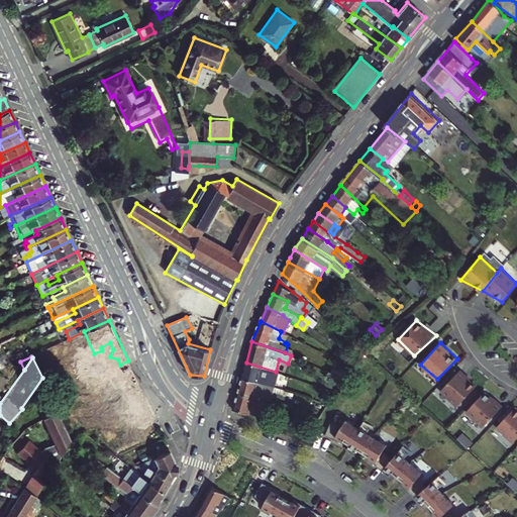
[(276,372),(246,363),(242,377),(259,382),(274,387),(276,387),(280,373),(276,372)]
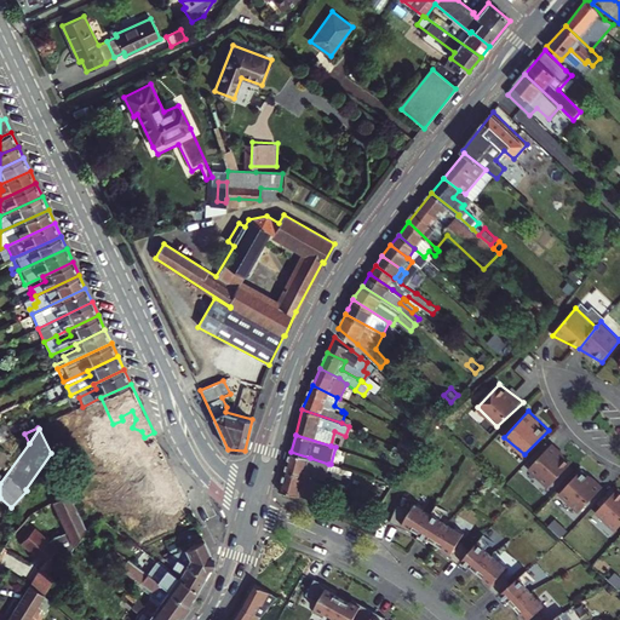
[(573,461),(552,443),(529,469),(550,486),(573,461)]
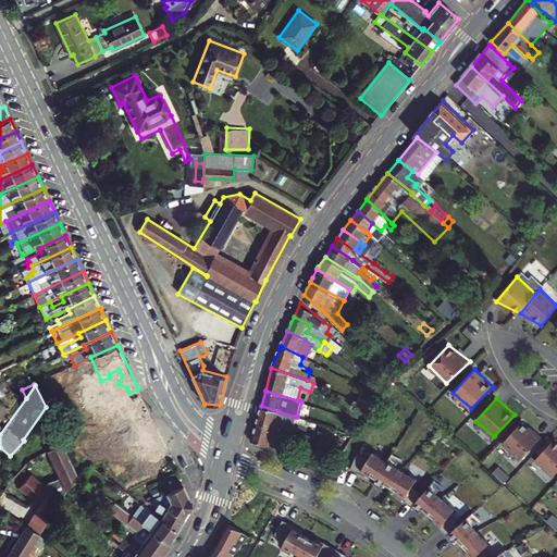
[(279,411),(261,406),(257,423),(274,429),(274,428),(283,431),(287,432),(292,433),(294,425),(292,425),(295,417),(279,411)]
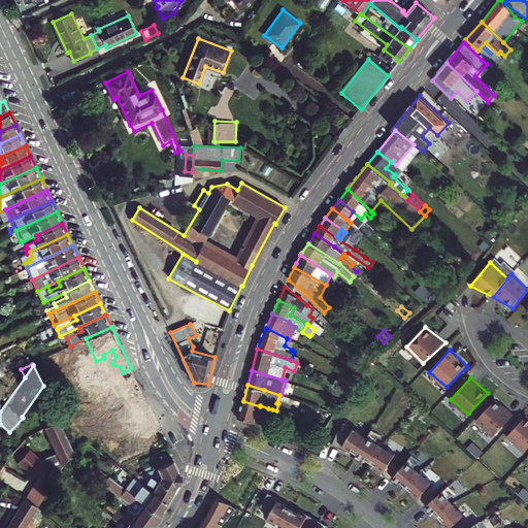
[(515,414),(497,397),(476,420),(493,435),(515,414)]
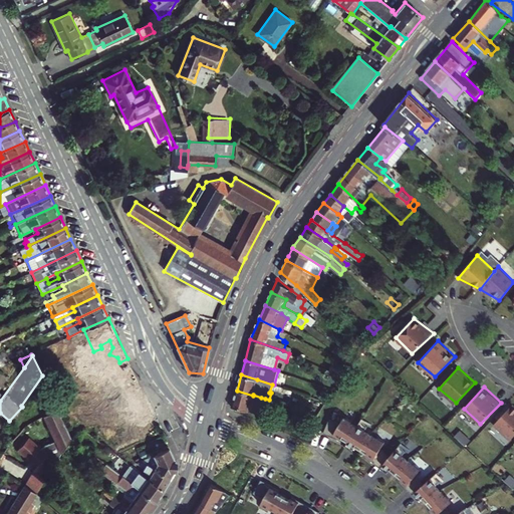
[(256,413),(261,398),(253,395),(253,396),(237,391),(233,405),(256,413)]
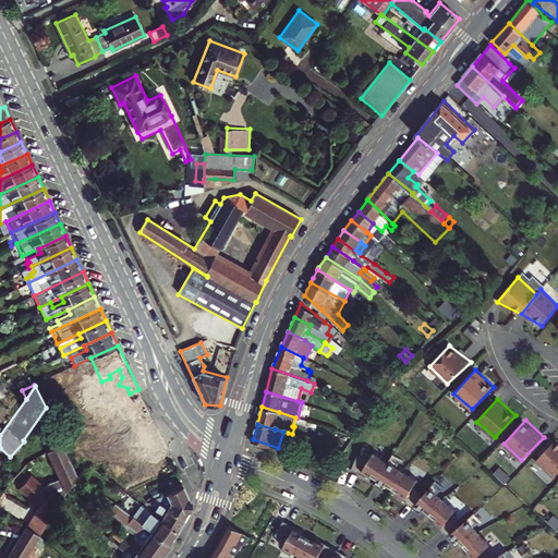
[(143,425),(129,432),(133,441),(147,435),(143,425)]
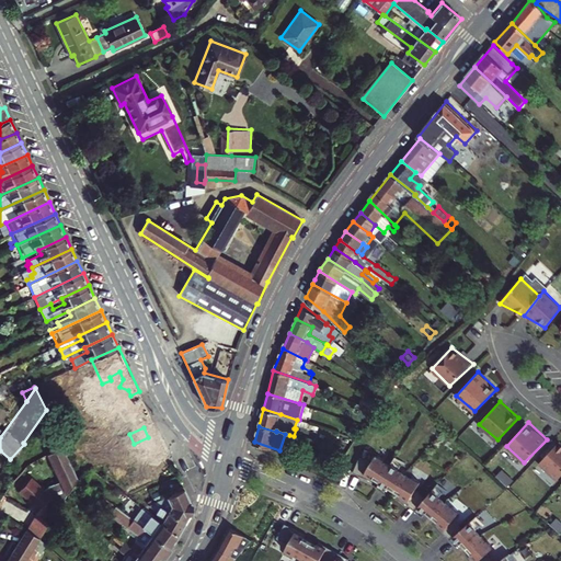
[(160,434),(134,446),(144,467),(155,461),(157,467),(172,460),(160,434)]
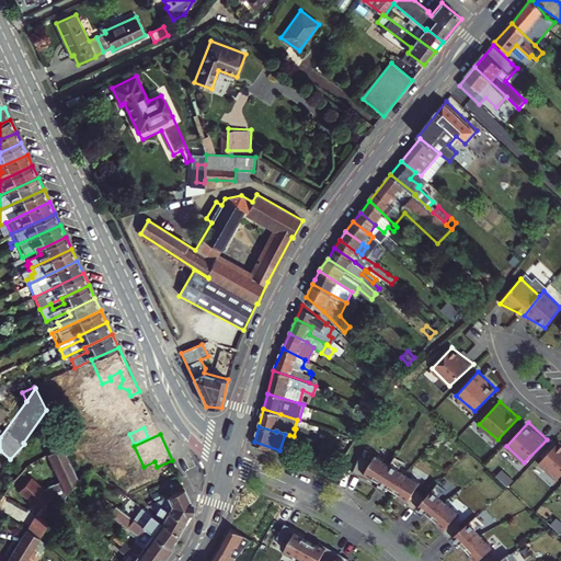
[(285,451),(289,435),(285,434),(279,450),(285,451)]
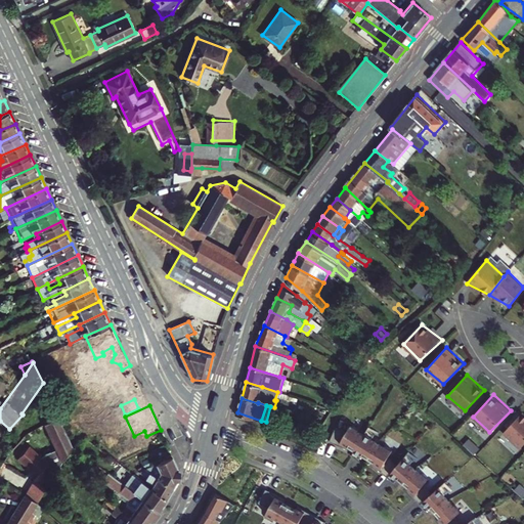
[(64,409),(57,413),(59,417),(60,420),(68,416),(64,409)]
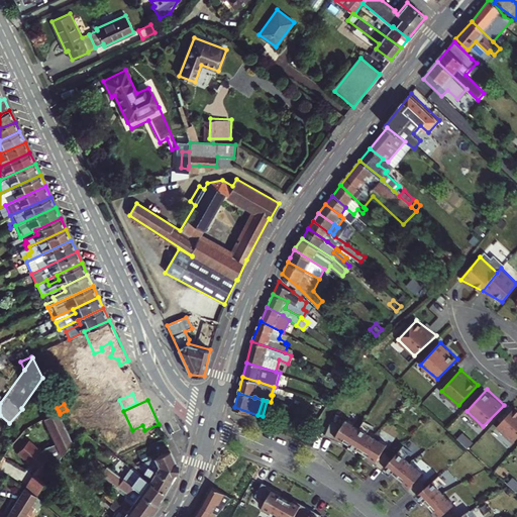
[(516,438),(516,406),(497,427),(513,442),(516,438)]
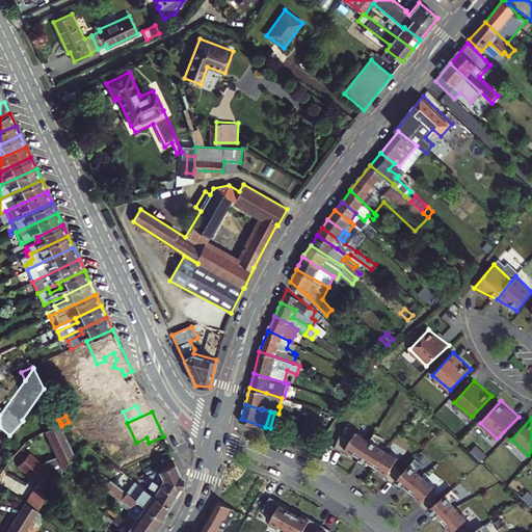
[(74,452),(73,449),(61,426),(60,423),(47,429),(59,454),(42,464),(41,463),(30,475),(40,483),(50,472),(55,477),(58,479),(74,453),(74,452)]
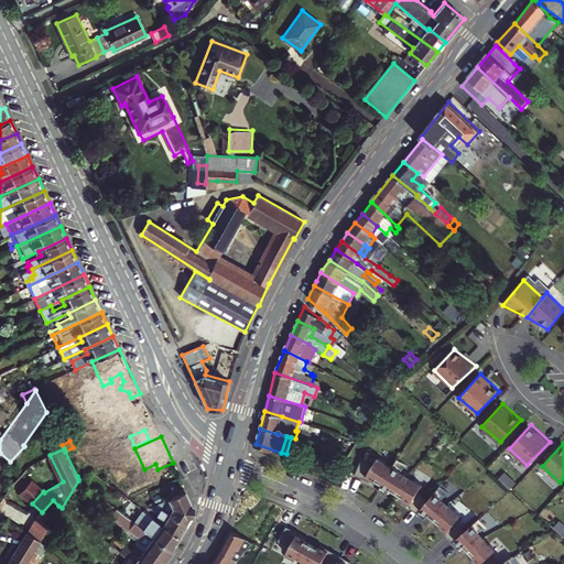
[(382,484),(392,467),(386,464),(387,462),(379,457),(375,464),(362,458),(355,474),(373,483),(376,479),(382,484)]
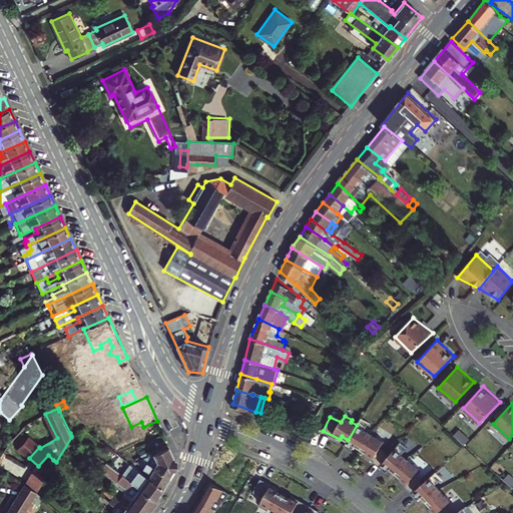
[(348,440),(345,445),(352,449),(355,444),(361,448),(371,433),(364,429),(365,428),(358,424),(357,425),(348,440)]
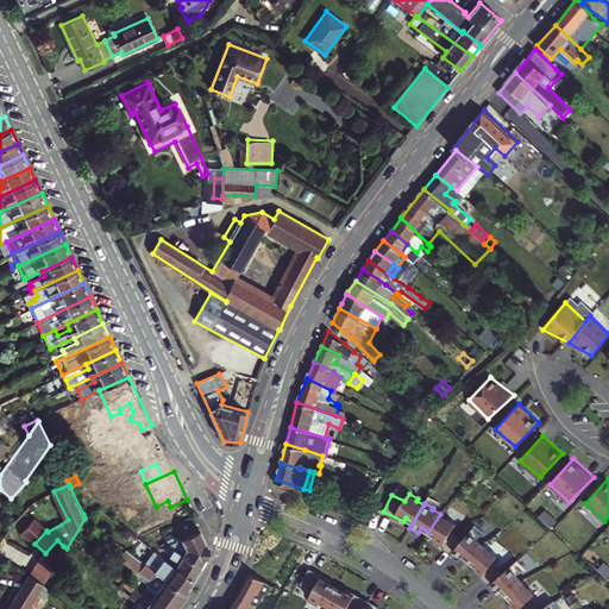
[(447,518),(440,514),(428,532),(435,537),(434,540),(451,554),(464,539),(452,529),(457,521),(449,516),(447,518)]
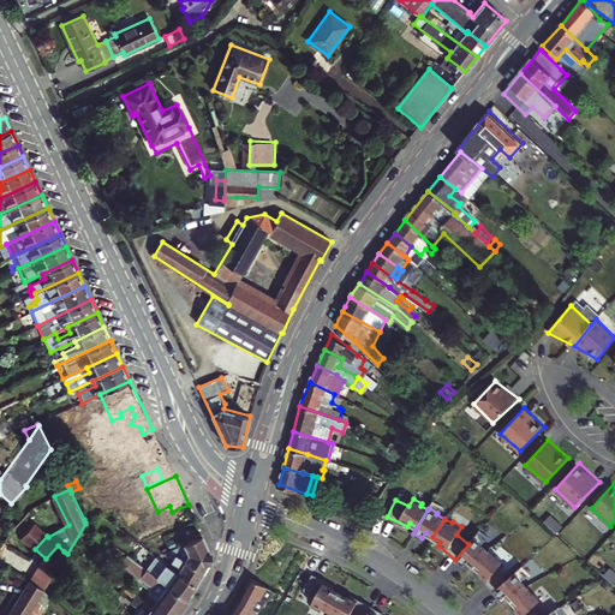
[(24,538),(35,549),(47,536),(36,525),(24,538)]
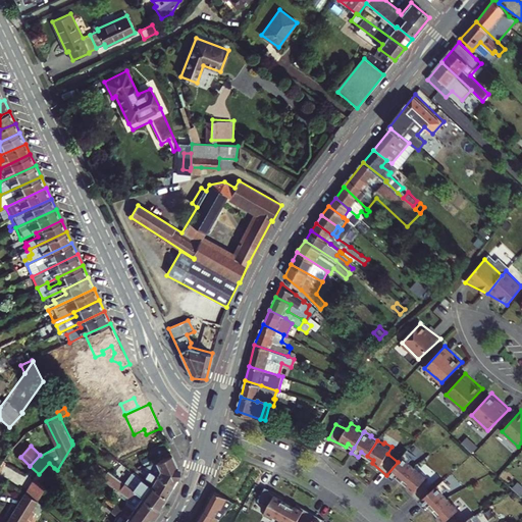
[(172,454),(146,466),(173,484),(177,478),(179,468),(172,454)]
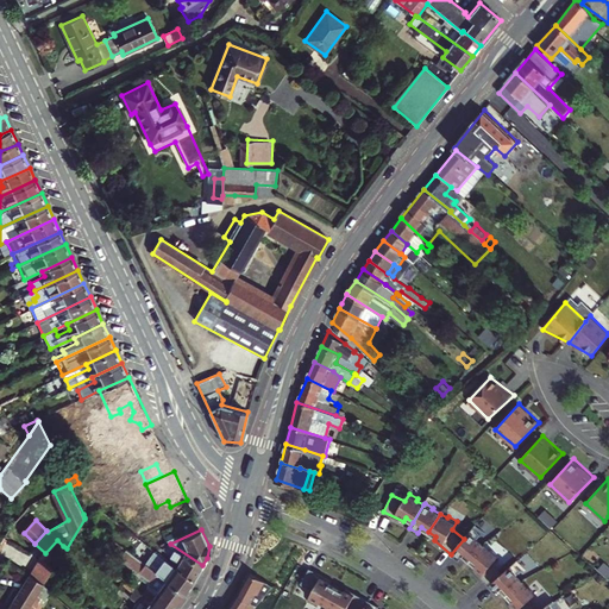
[(464,539),(451,554),(459,560),(464,554),(470,560),(484,544),(477,538),(478,537),(471,529),(464,539)]
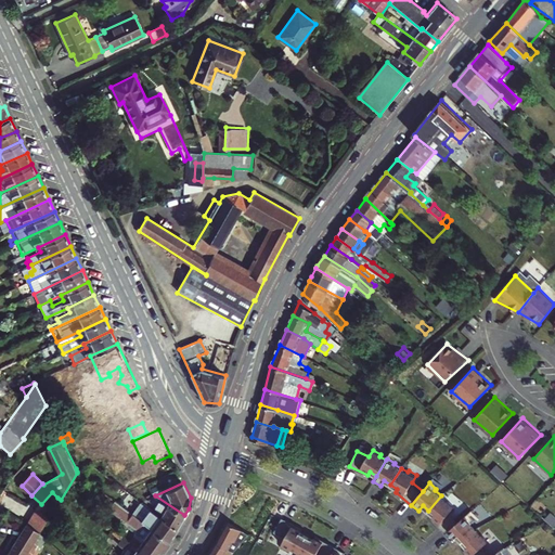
[(57,498),(52,492),(41,504),(37,508),(43,514),(57,498)]
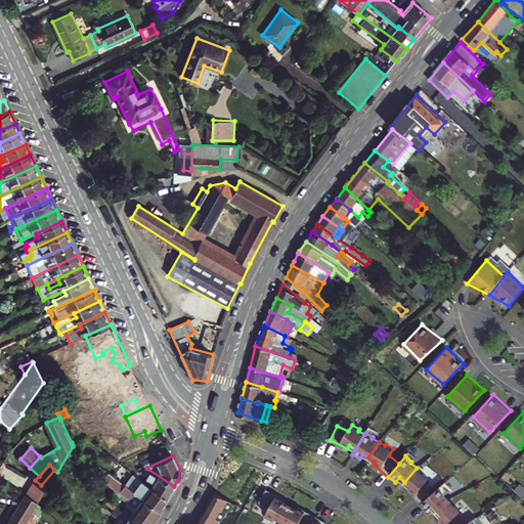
[(148,479),(146,482),(167,498),(174,486),(146,468),(138,472),(148,479)]
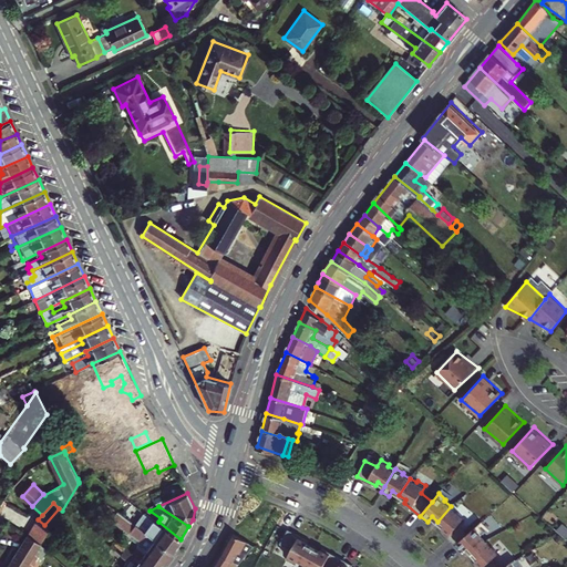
[(451,506),(437,522),(443,526),(441,529),(455,545),(468,533),(460,523),(465,516),(457,509),(456,511),(451,506)]
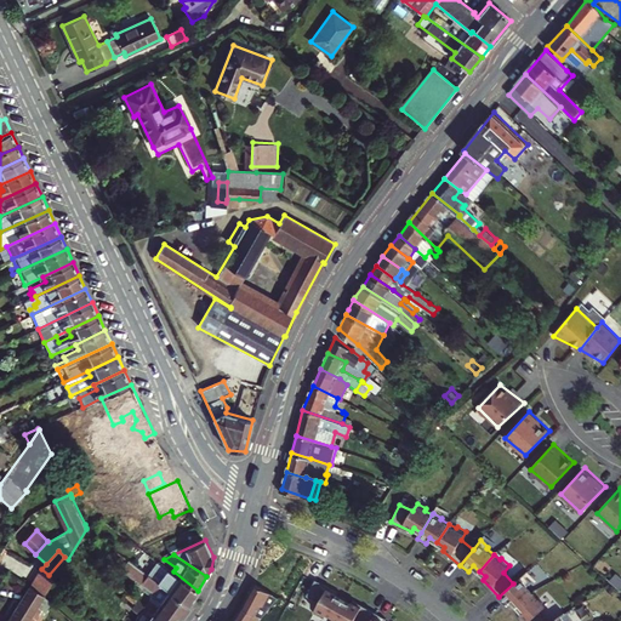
[(153,614),(160,620),(177,620),(189,605),(151,577),(127,560),(121,569),(138,581),(154,592),(152,597),(149,599),(158,607),(153,614)]
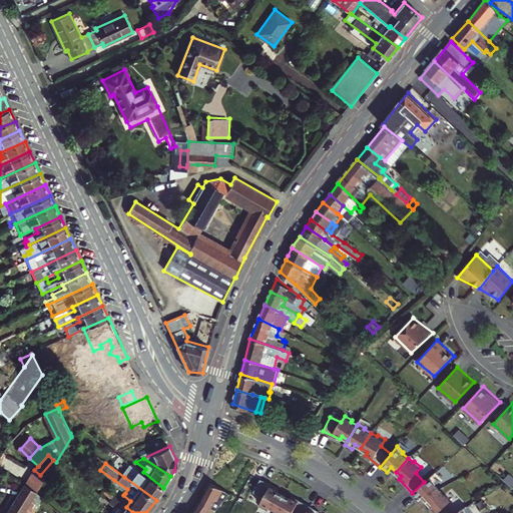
[(163,488),(143,472),(132,465),(124,477),(156,500),(163,488)]
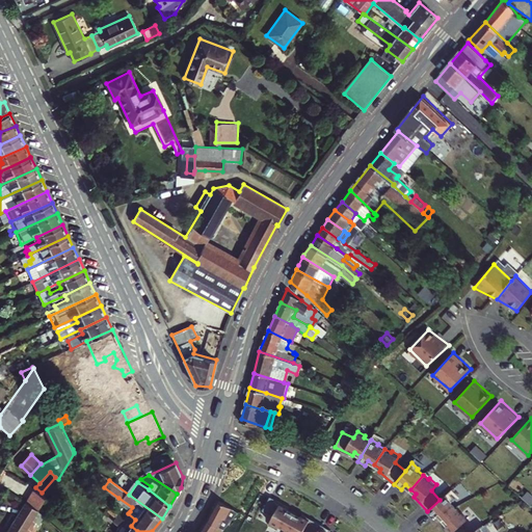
[(35,487),(26,502),(38,510),(47,498),(42,493),(35,487)]
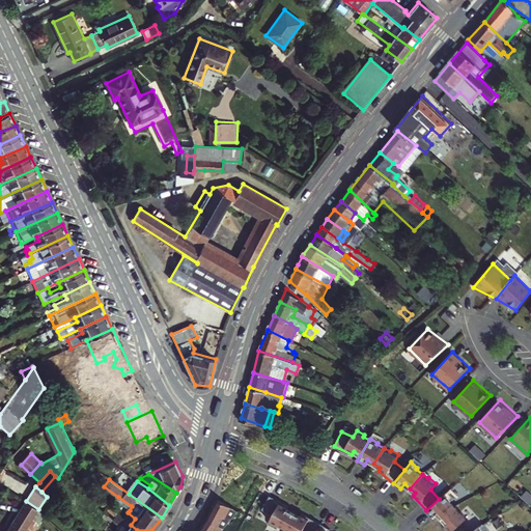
[(439,499),(426,510),(431,516),(437,512),(442,518),(455,505),(450,500),(452,499),(446,493),(439,499)]
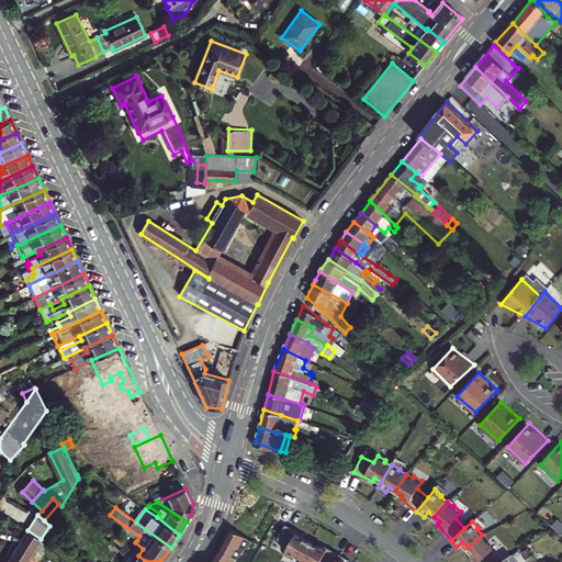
[(296,553),(303,558),(313,541),(305,537),(307,535),(288,523),(279,537),(291,543),(285,552),(294,558),(296,553)]
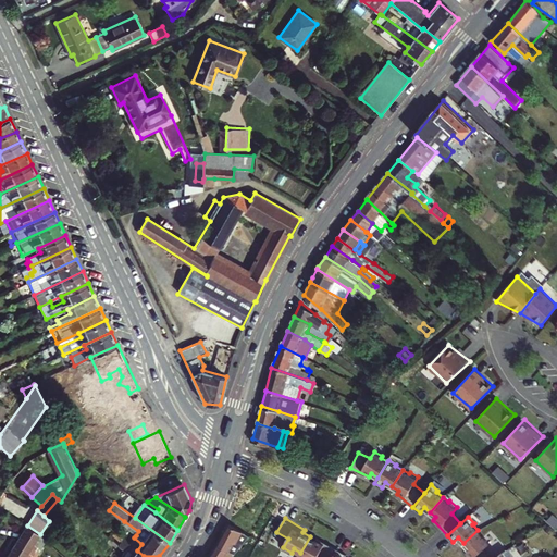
[(138,531),(124,521),(122,524),(136,535),(138,531)]
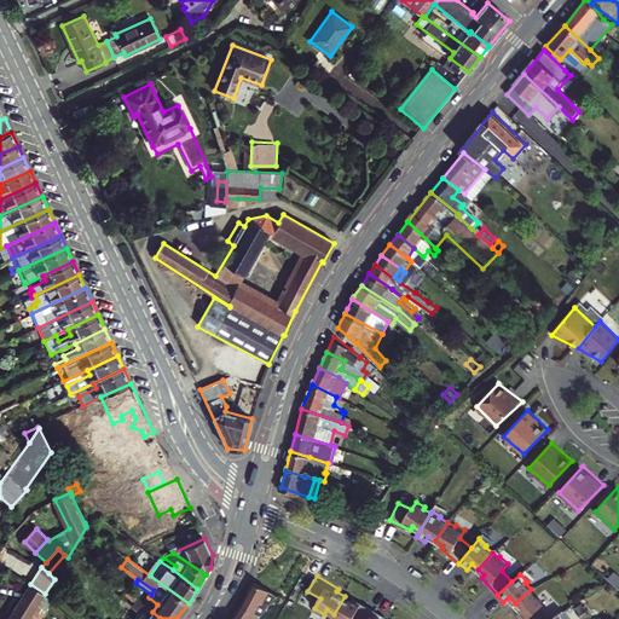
[(259,618),(278,597),(267,589),(255,583),(249,593),(232,618),(259,618)]
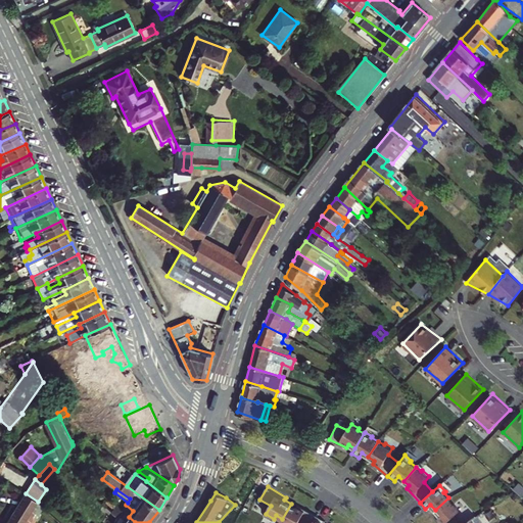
[(33,510),(38,502),(26,493),(6,522),(1,522),(0,522),(24,522),(27,518),(30,514),(33,510)]
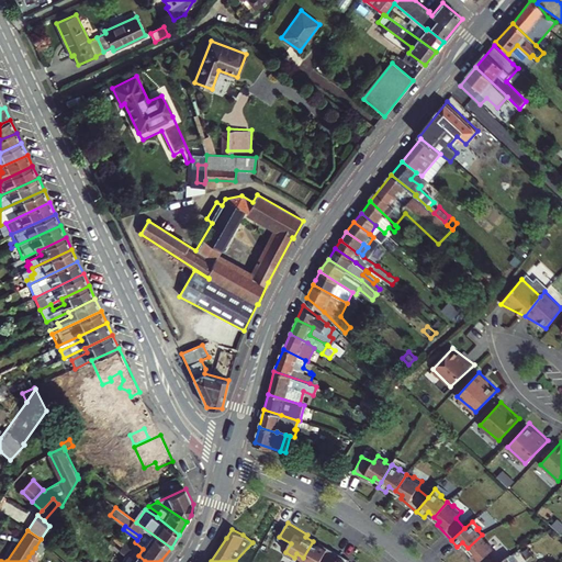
[(482,535),(468,548),(472,554),(470,557),(473,561),(494,561),(489,552),(495,547),(489,539),(487,540),(482,535)]
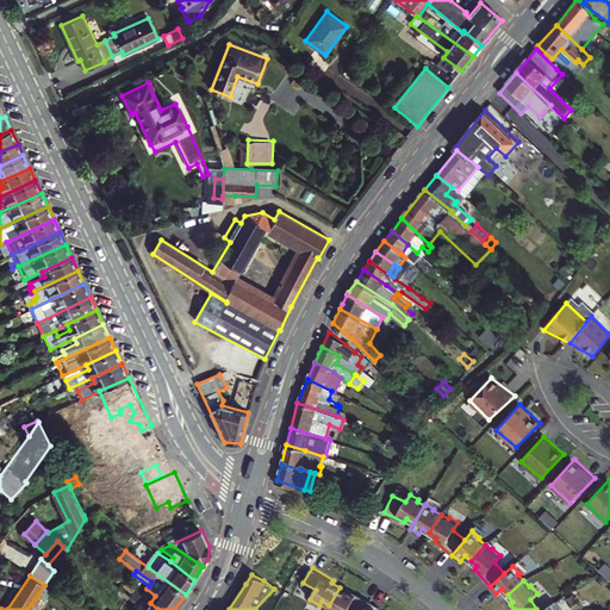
[(138,605),(135,609),(157,609),(150,603),(142,596),(126,582),(123,585),(134,595),(130,598),(138,605)]
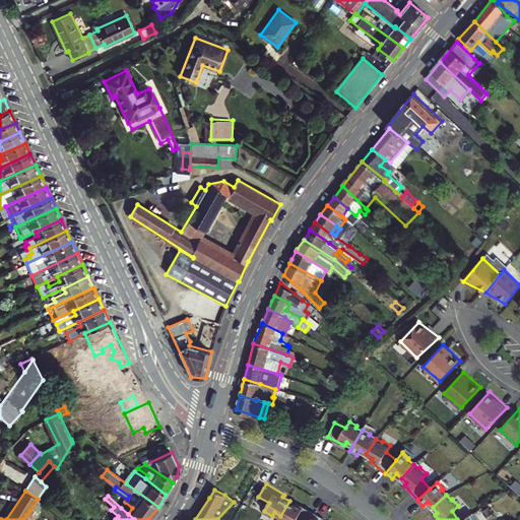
[(311,519),(317,513),(298,502),(296,505),(289,501),(280,516),(286,519),(311,519)]
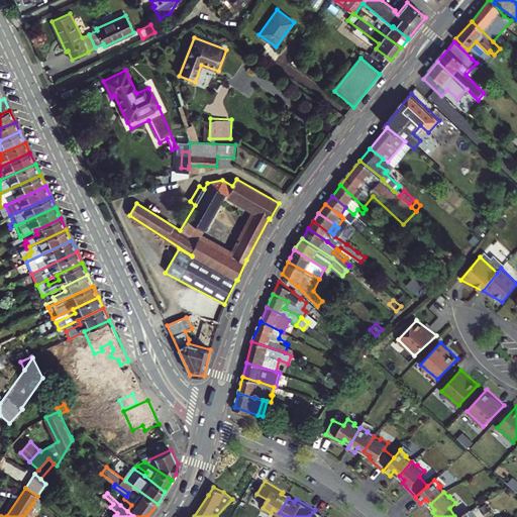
[(120,505),(127,511),(131,505),(124,499),(120,505)]
